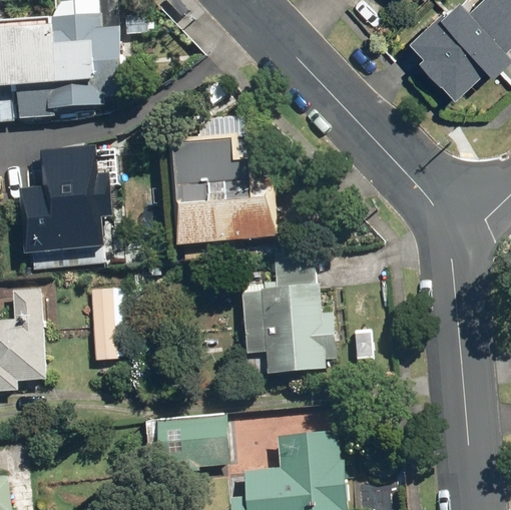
[(487,24),(475,36),(497,59),(510,44),(510,0),(464,0),(487,24)]
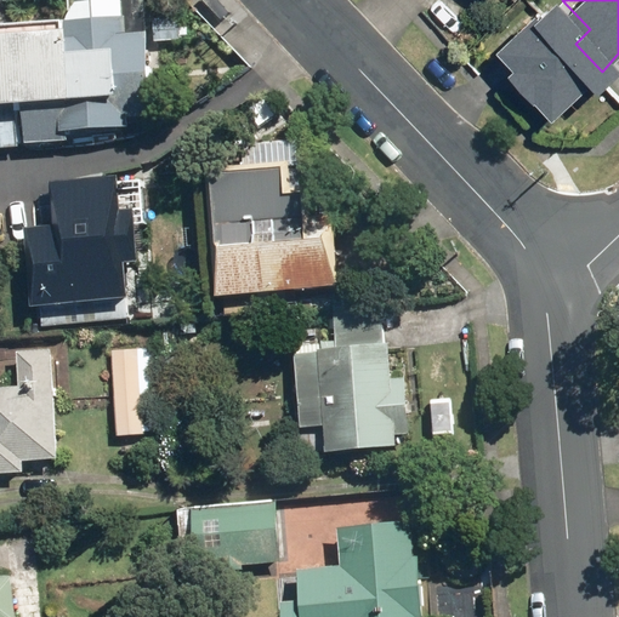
[(0,146),(17,144),(15,104),(24,104),(27,142),(68,140),(67,131),(132,126),(131,116),(154,115),(148,32),(128,33),(125,15),(72,20),(73,29),(0,35),(0,146)]
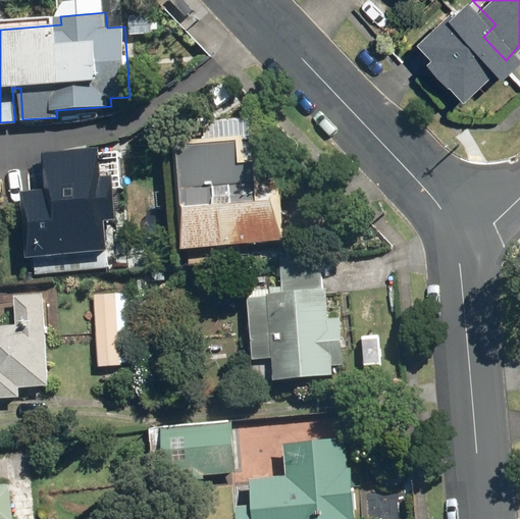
[(174,139),(183,249),(266,242),(259,159),(243,161),(241,134),(174,139)]
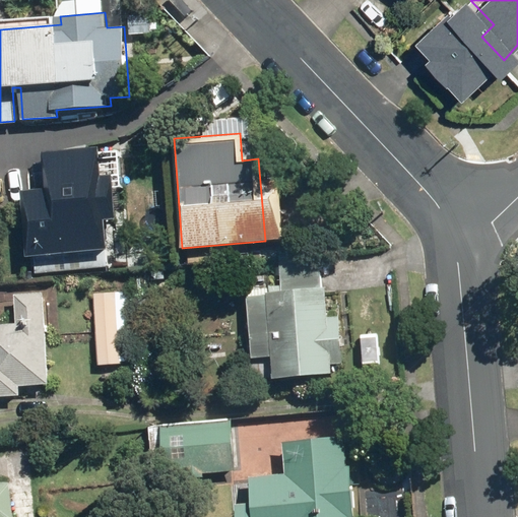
[(21,190),(28,257),(111,248),(108,219),(119,218),(114,173),(103,174),(100,144),(42,151),(46,187),(21,190)]
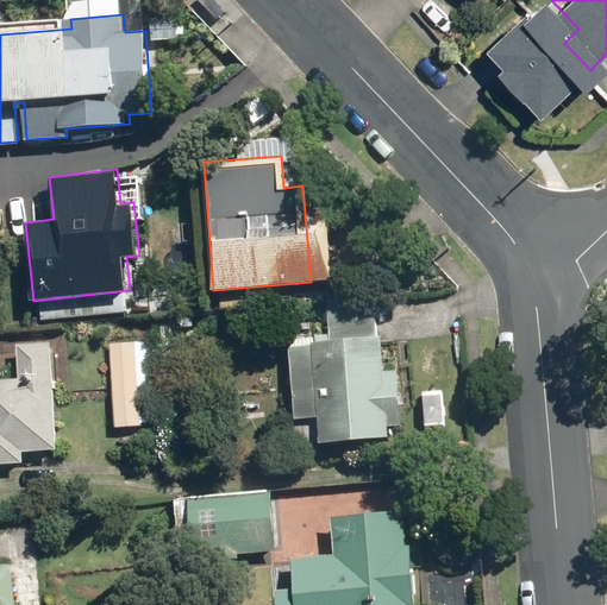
[(286,344),(293,418),(317,416),(319,442),(389,436),(388,424),(402,423),(396,367),(381,369),(377,335),(376,335),(374,312),(325,316),(327,340),(286,344)]
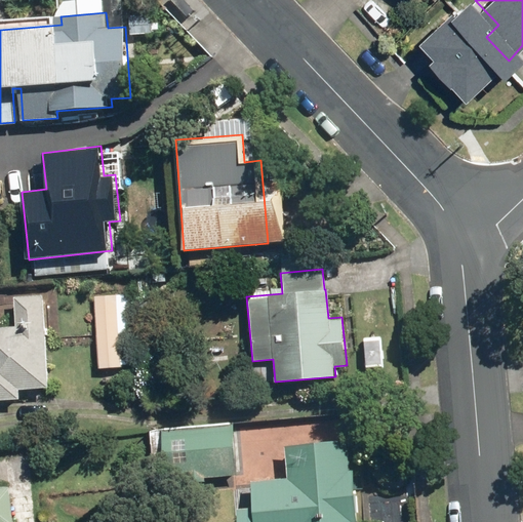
[(90,292),(96,366),(133,363),(127,289),(90,292)]
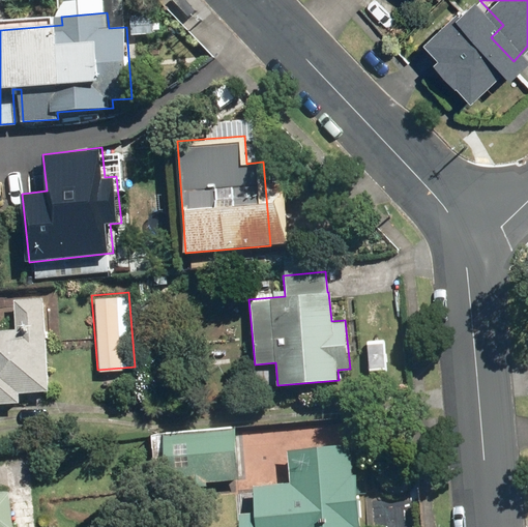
[(0,403),(20,402),(19,391),(49,389),(41,296),(13,297),(16,327),(0,328),(0,403)]
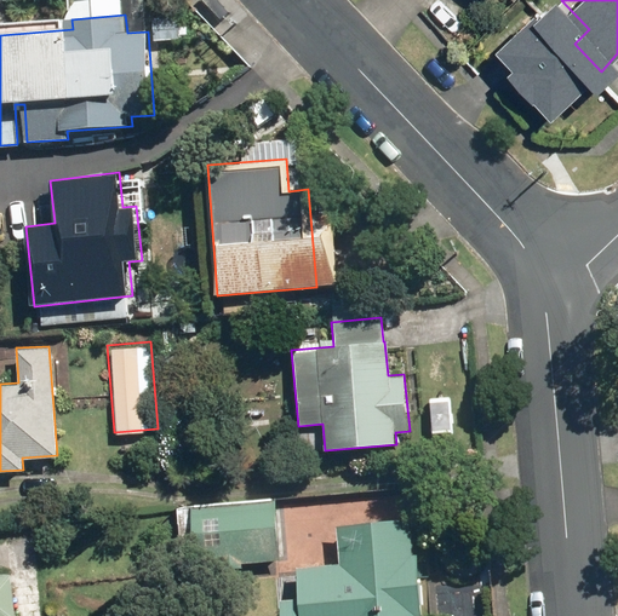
[(188,506),(194,566),(215,564),(216,569),(240,565),(240,562),(276,558),(270,498),(188,506)]
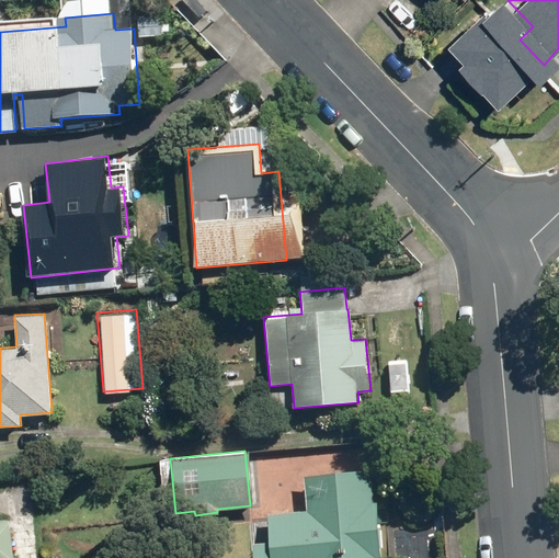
[(252,533),(254,557),(377,557),(377,548),(384,547),(377,492),(372,492),(368,459),(301,467),(306,501),(269,505),(271,531),(252,533)]
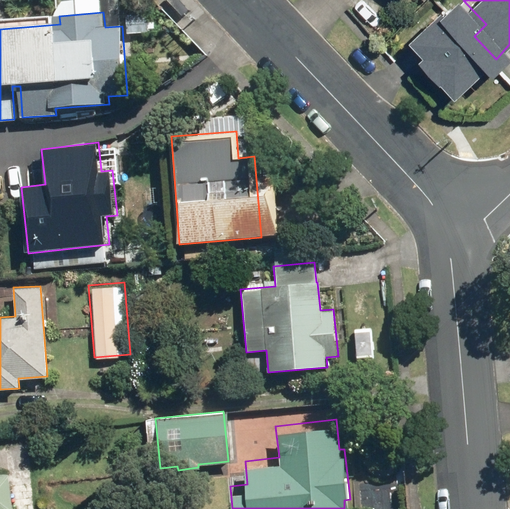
[(0,508),(13,508),(10,473),(0,474),(0,508)]
